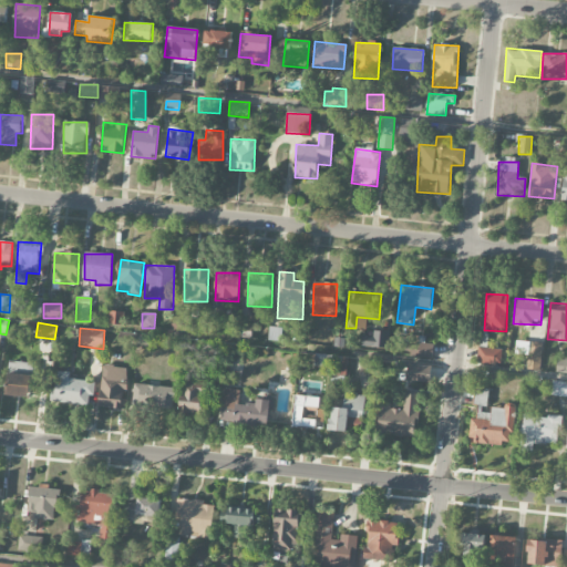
[(389,349),(390,332),(372,331),(372,336),(363,336),(362,348),(389,349)]
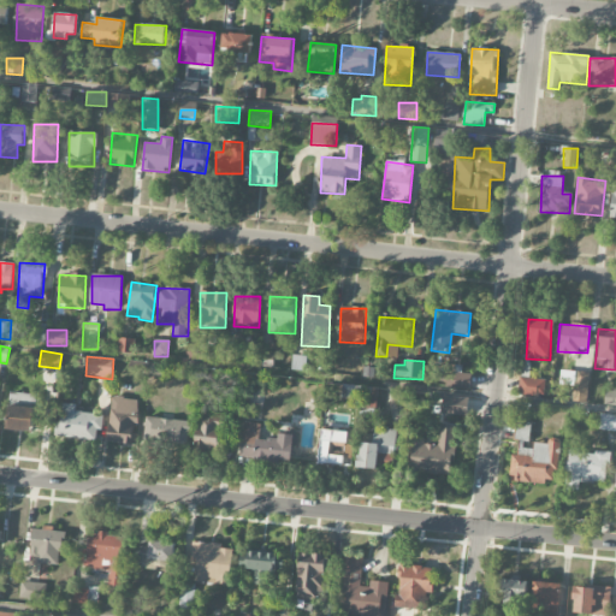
[(444,388),(469,391),(472,375),(446,372),(444,388)]
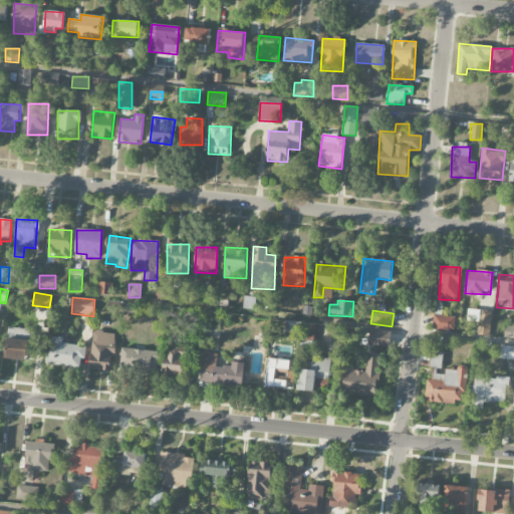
[(490,335),(491,310),(478,310),(477,335),(490,335)]
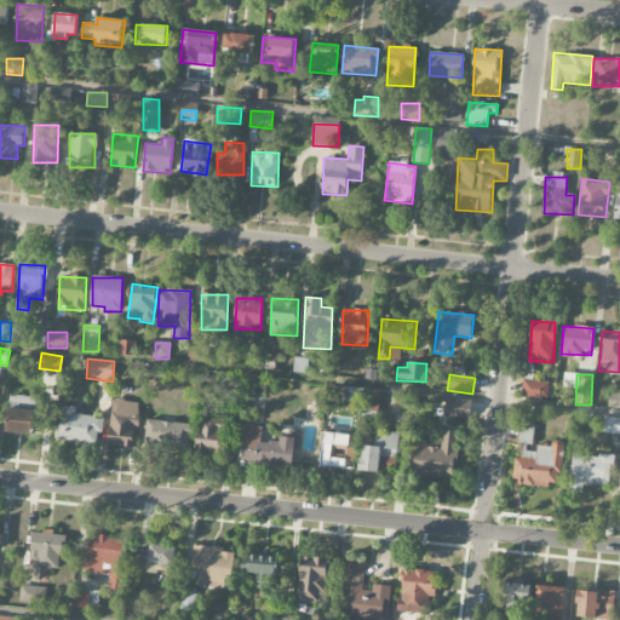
[(524,399),(549,400),(549,382),(524,380),(524,399)]
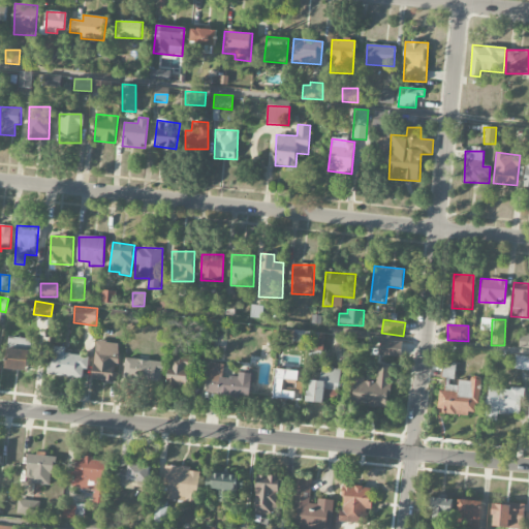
[(323,352),(324,334),(310,333),(309,351),(323,352)]
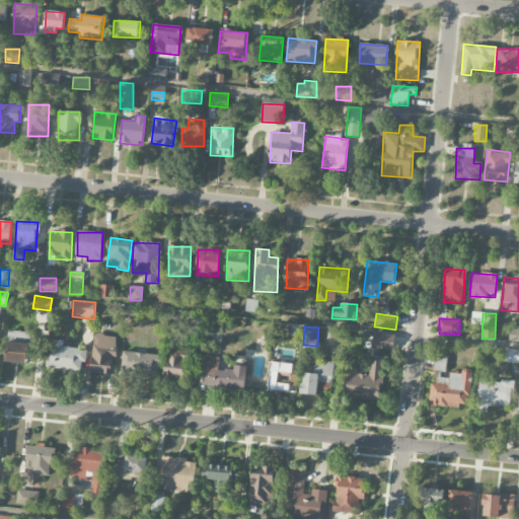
[(518,341),(518,327),(509,327),(508,341),(518,341)]
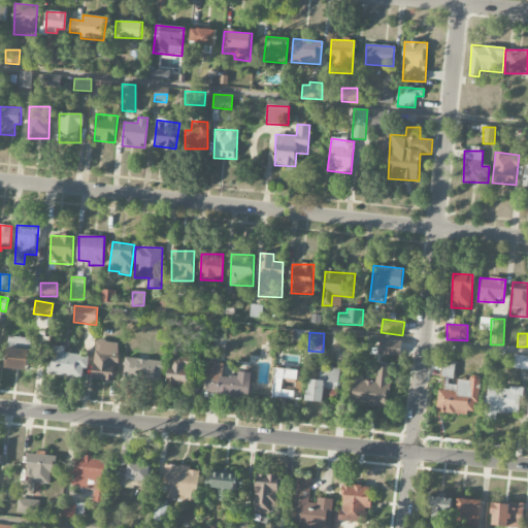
[(96,341),(93,381),(116,383),(119,342),(96,341)]
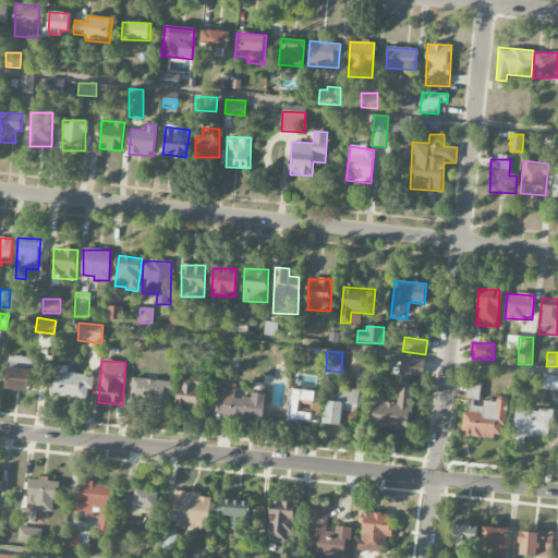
[(424,363),(401,362),(401,376),(424,377),(424,363)]
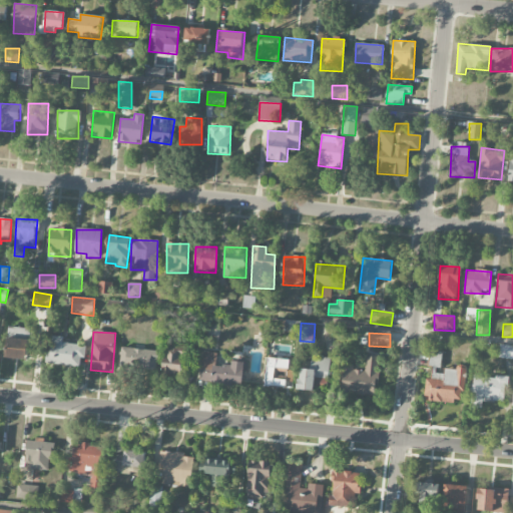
[(83,366),(83,345),(63,344),(63,337),(48,337),(48,366),(83,366)]
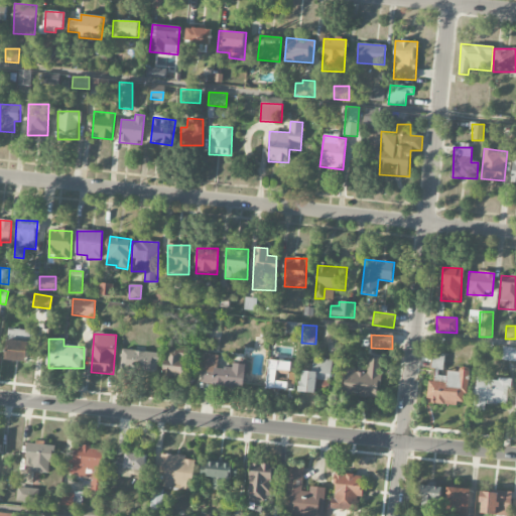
[(6,361),(27,362),(28,342),(6,341),(6,361)]
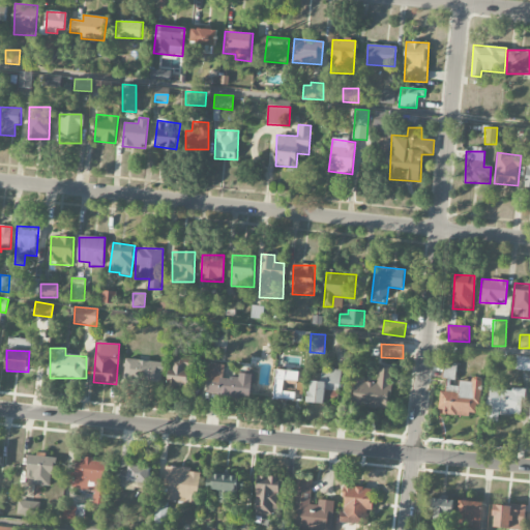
[(529,356),(516,356),(516,370),(529,370),(529,356)]
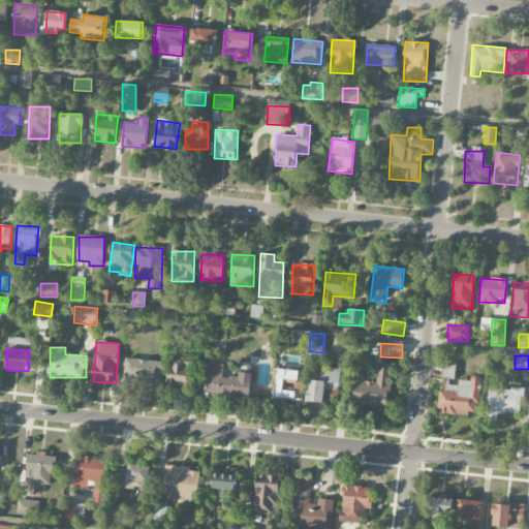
[(166,386),(191,390),(195,362),(170,358),(166,386)]
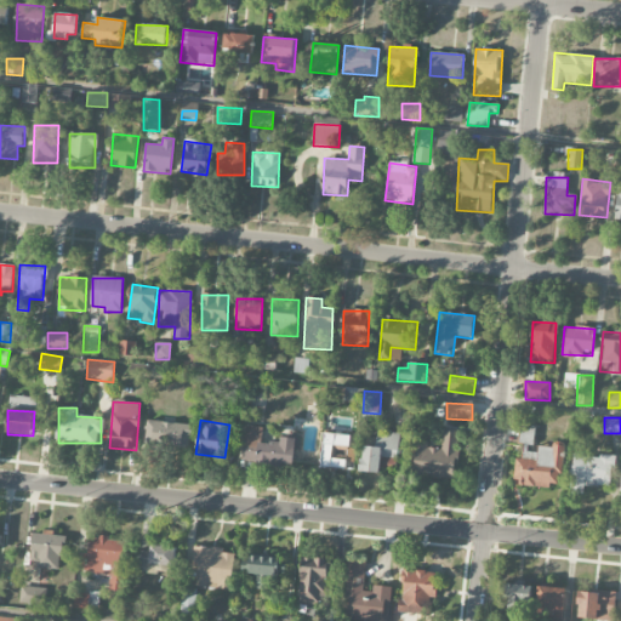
[(193,425),(147,422),(146,448),(192,450),(193,425)]
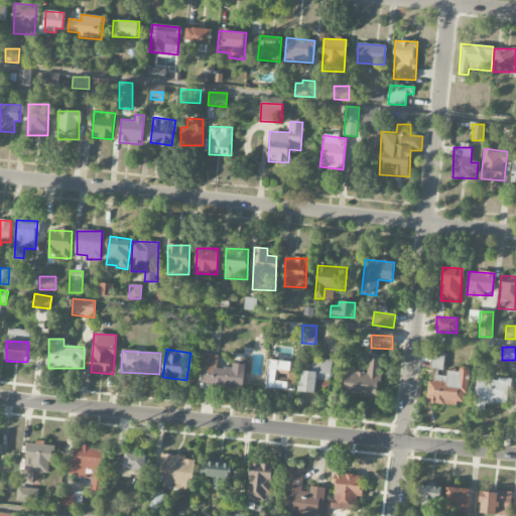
[(432,369),(443,370),(444,354),(433,354),(432,369)]
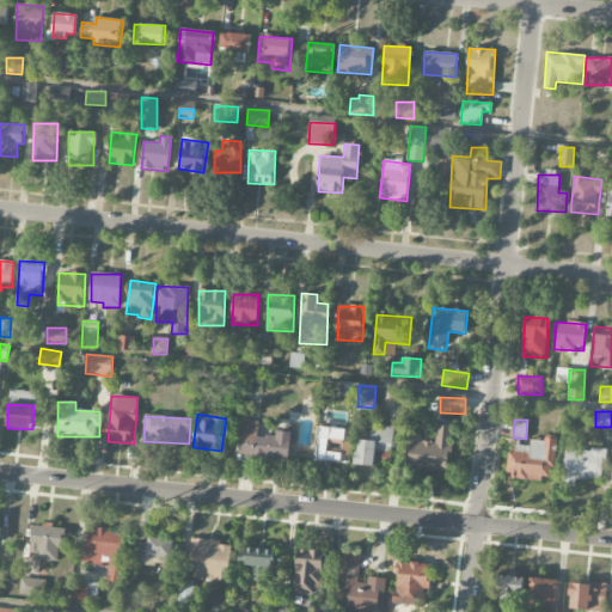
[(293,433),(277,432),(276,439),(258,436),(259,422),(243,421),(239,456),(289,460),(293,433)]
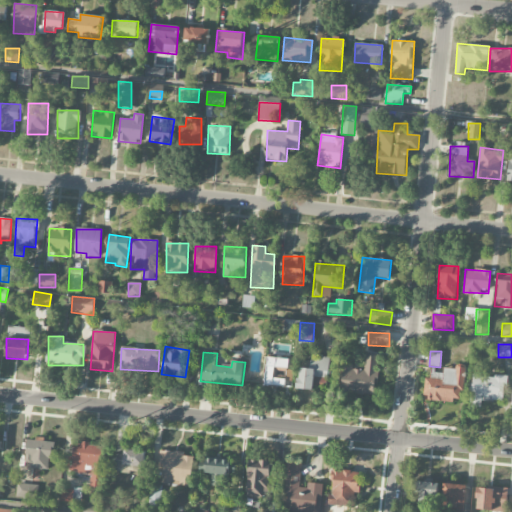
[(378,354),(366,353),(365,371),(354,370),(354,366),(341,365),(340,392),(376,394),(378,354)]
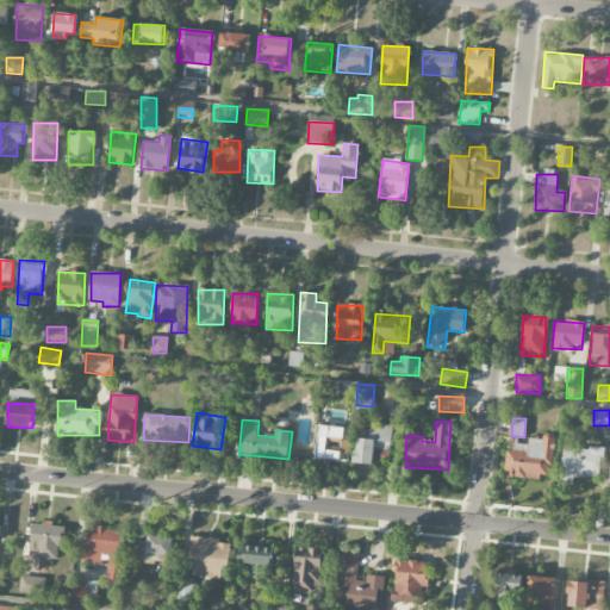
[(393,425),(372,423),(369,440),(356,439),(354,464),(373,466),(373,462),(388,464),(393,425)]
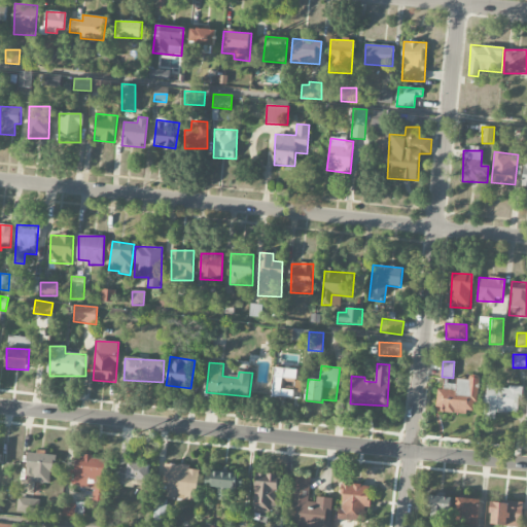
[(273,397),(293,398),(294,390),(283,389),(283,383),(296,383),(297,370),(274,367),(273,397)]
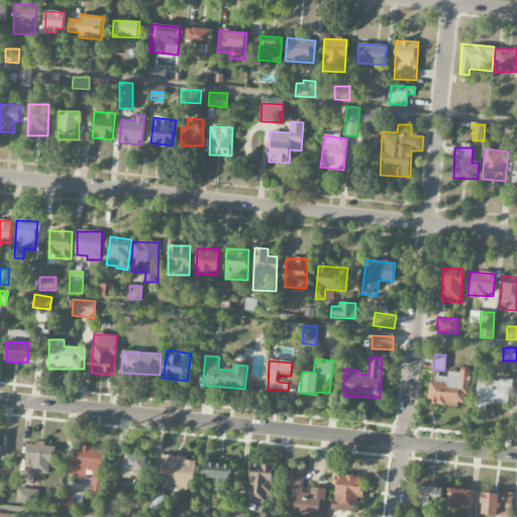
[(430,379),(428,403),(466,406),(469,372),(448,371),(447,380),(430,379)]
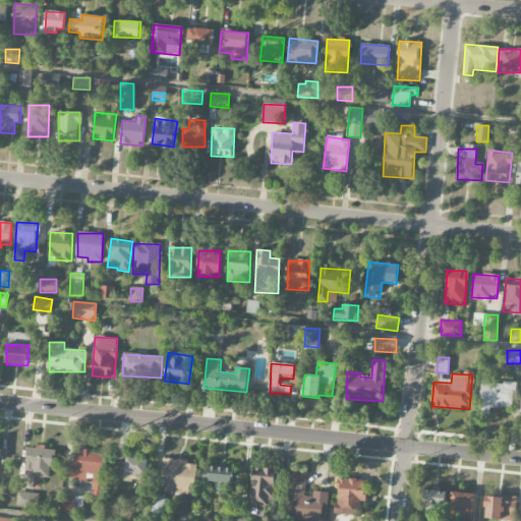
[(515,383),(494,382),(494,379),(480,378),(478,408),(513,411),(515,383)]
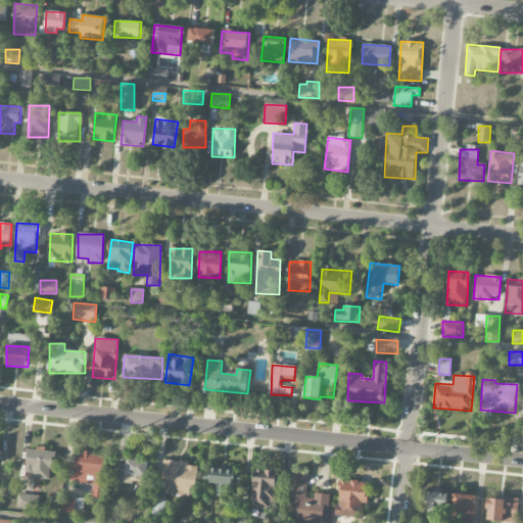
[(28,448),(27,478),(52,478),(53,452),(46,452),(46,448),(28,448)]
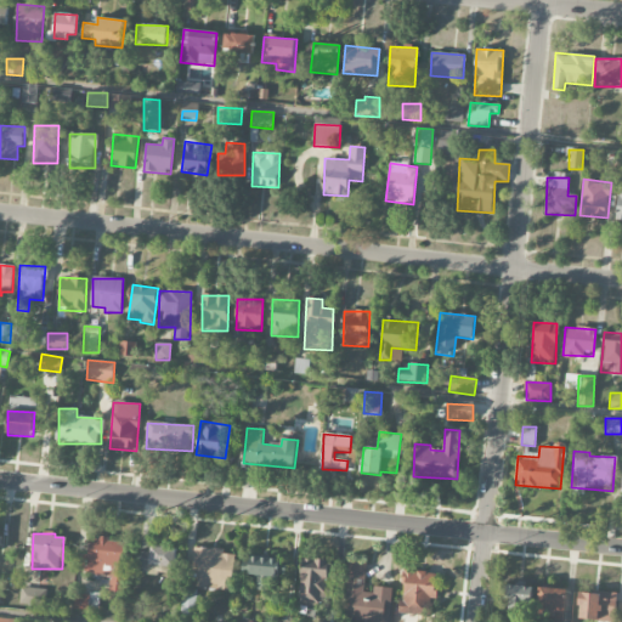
[(124,593),(125,539),(89,538),(88,576),(111,577),(109,592),(124,593)]
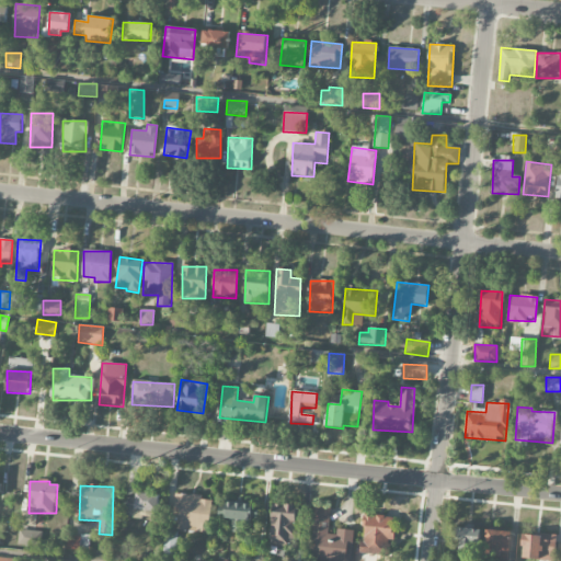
[(158,518),(158,493),(135,493),(135,518),(158,518)]
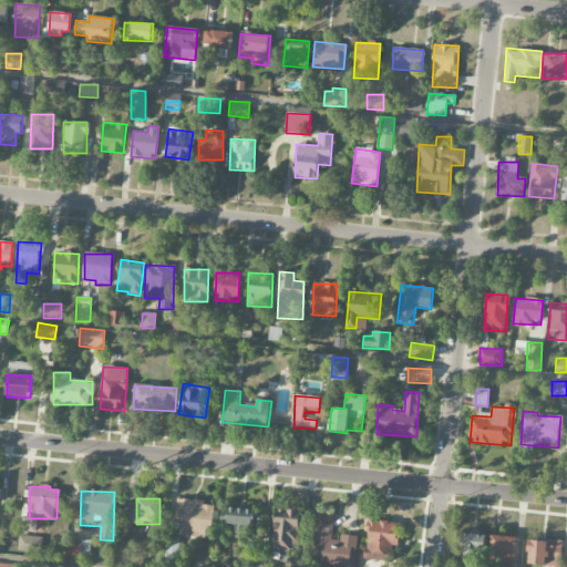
[(212,538),(214,506),(205,505),(205,501),(178,500),(176,537),(212,538)]
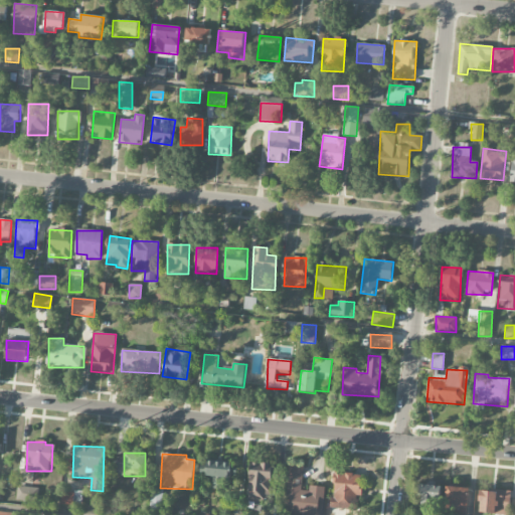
[(206,478),(212,478),(212,490),(224,490),(224,478),(234,478),(234,463),(206,462),(206,478)]
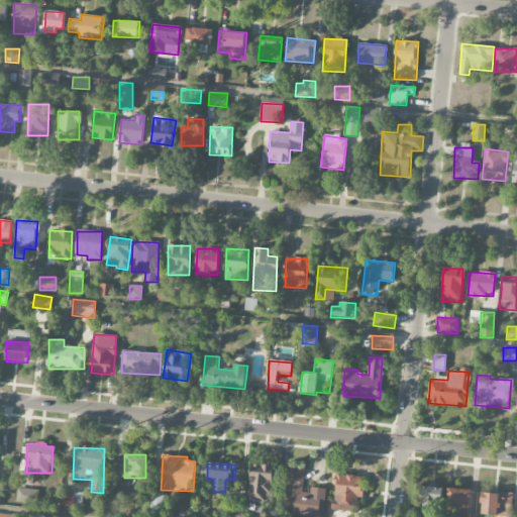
[(272,503),(273,466),(249,464),(248,502),(272,503)]
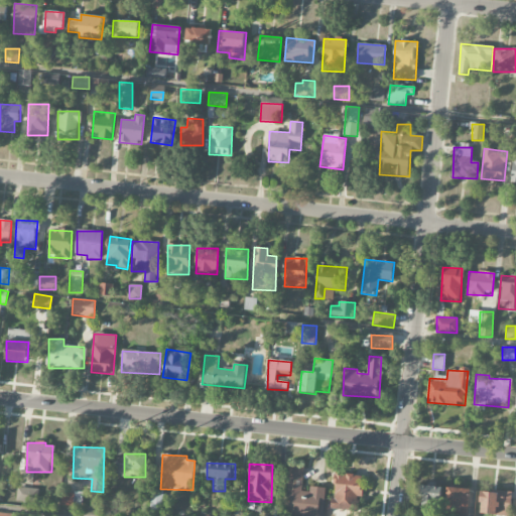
[(324,515),(325,488),(310,487),(310,492),(302,492),(303,469),(291,469),(289,515),(324,515)]
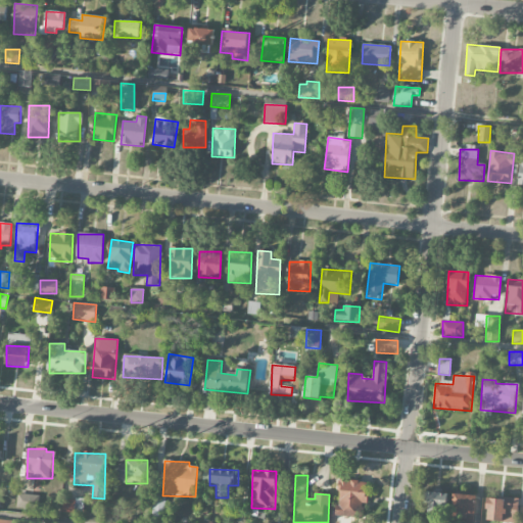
[(368,481),(339,481),(338,517),(364,518),(365,504),(367,504),(368,481)]
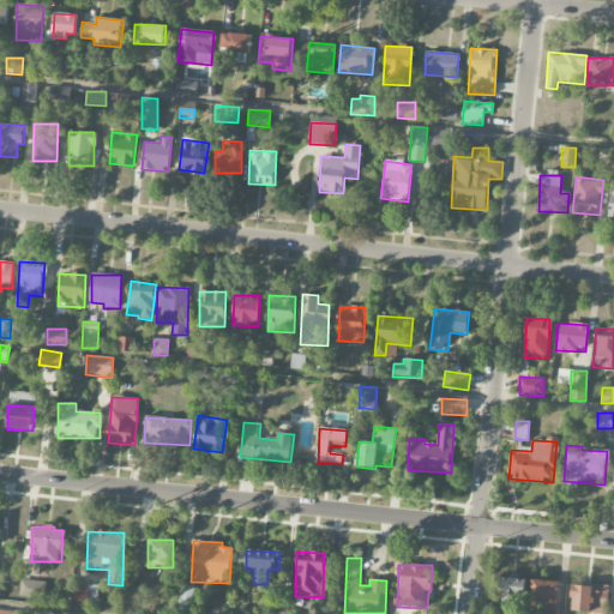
[(525,605),(525,579),(500,578),(500,603),(525,605)]
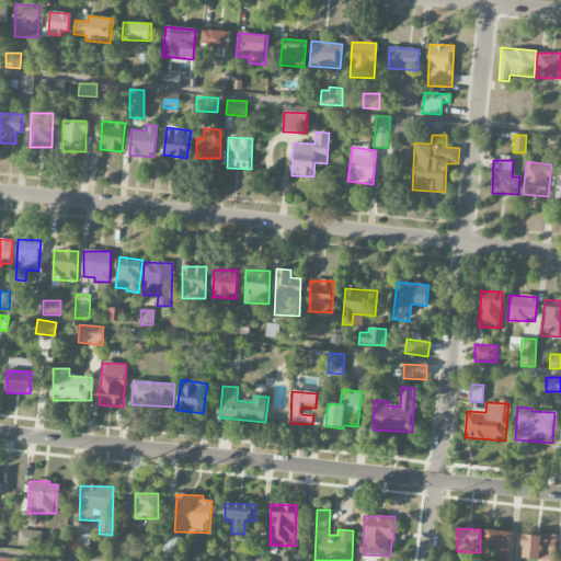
[(42,531),(19,530),(18,546),(41,547),(42,531)]
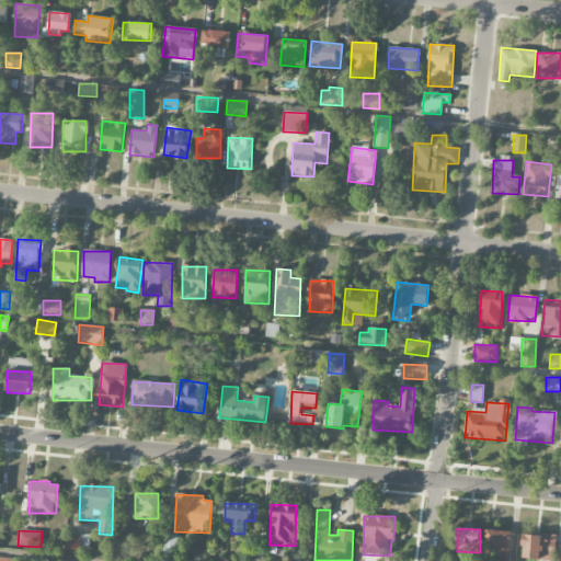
[(485,559),(510,560),(510,530),(485,530),(485,559)]
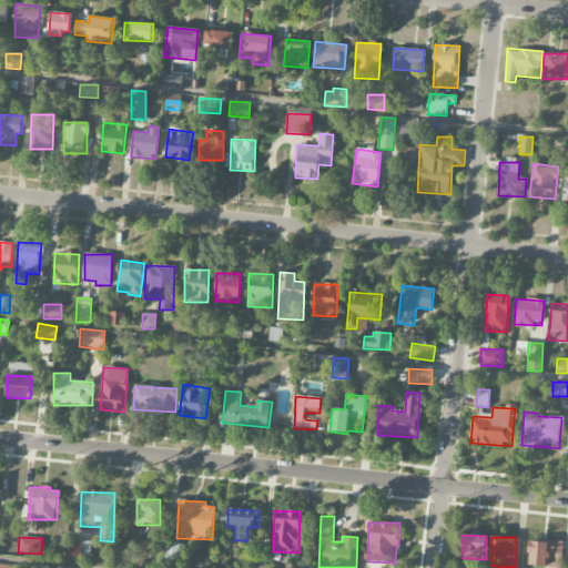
[(561,567),(563,543),(525,540),(524,565),(561,567)]
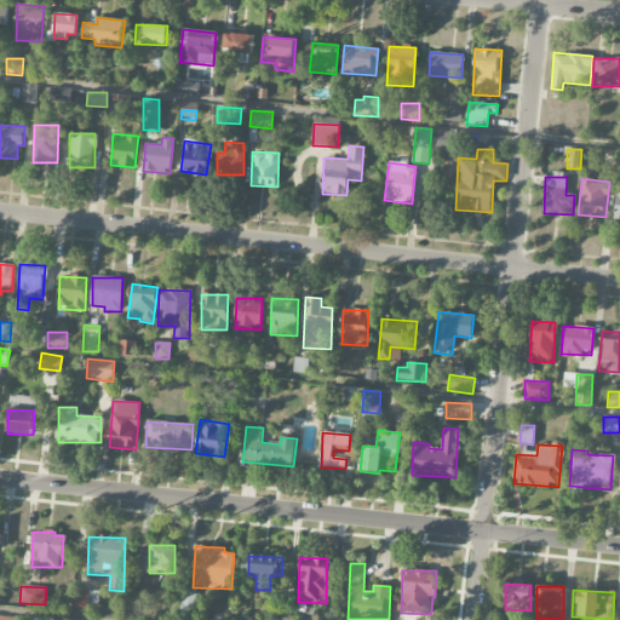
[(99,593),(74,592),(73,609),(98,610),(99,593)]
